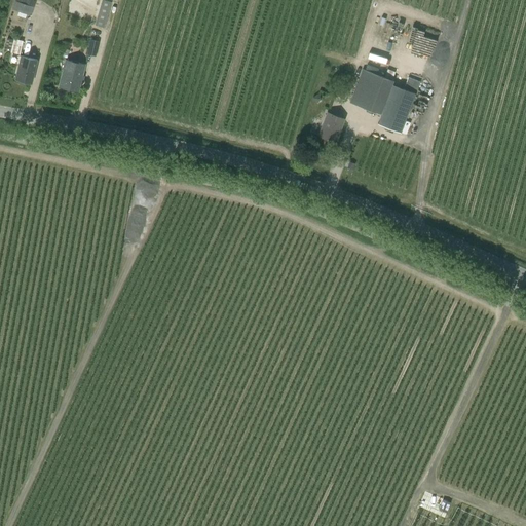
[(14,0),(12,7),(12,9),(31,15),(36,0),(14,0)]
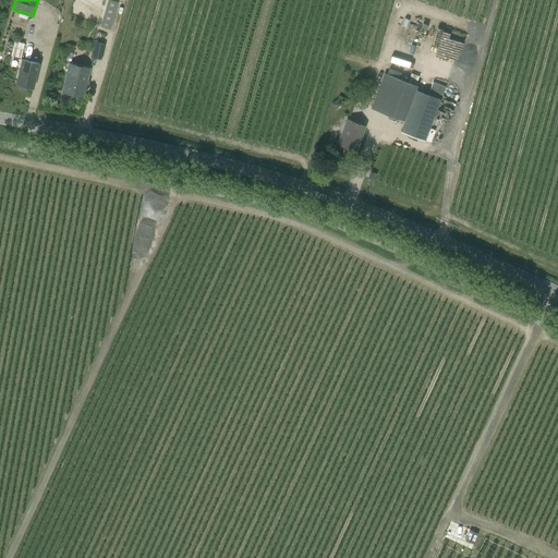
[(108,28),(117,1),(113,0),(108,0),(99,25),(108,28)]
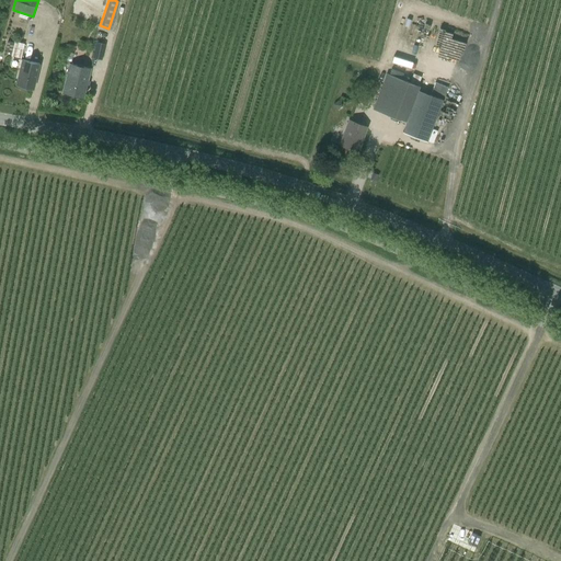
[(358,58),(461,95),(485,29),(454,18),(448,31),(378,6),(358,58)]
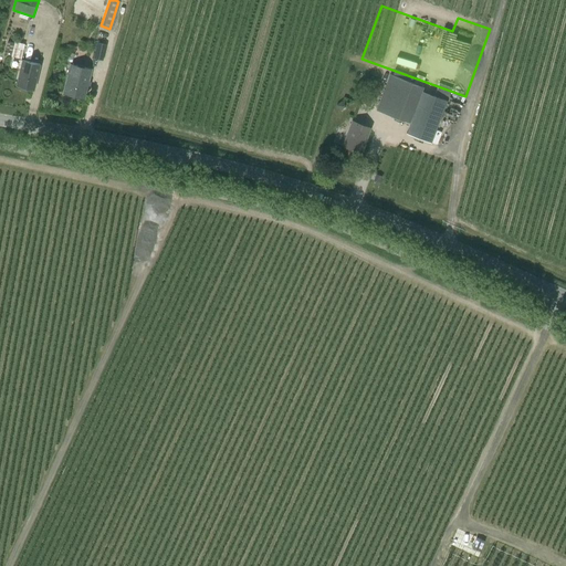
[(24,44),(16,41),(12,55),(21,59),(24,44)]
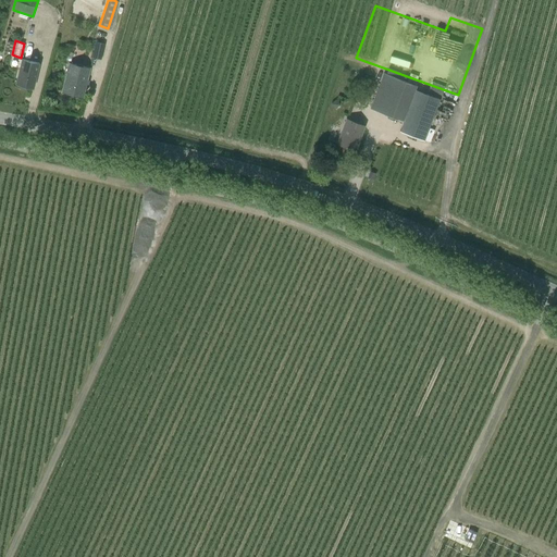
[(69,61),(73,45),(65,44),(61,60),(69,61)]
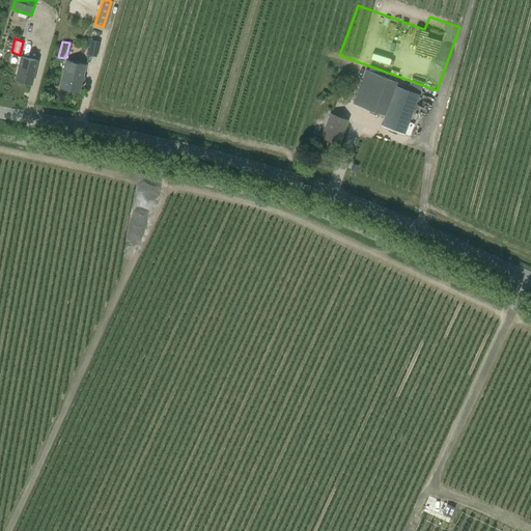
[(91,43),(89,54),(96,56),(99,45),(91,43)]
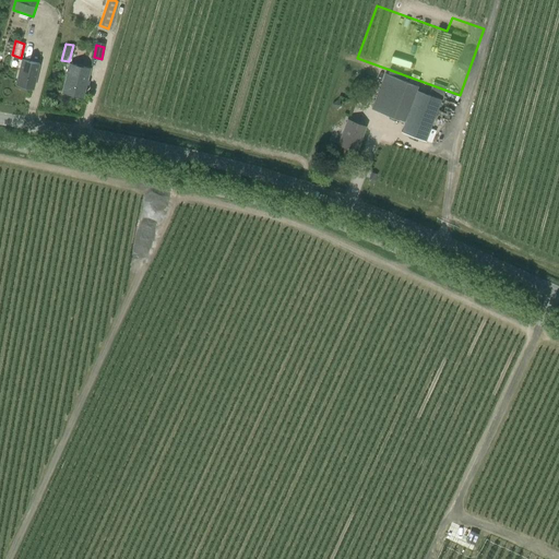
[(16,84),(34,88),(39,64),(22,60),(16,84)]
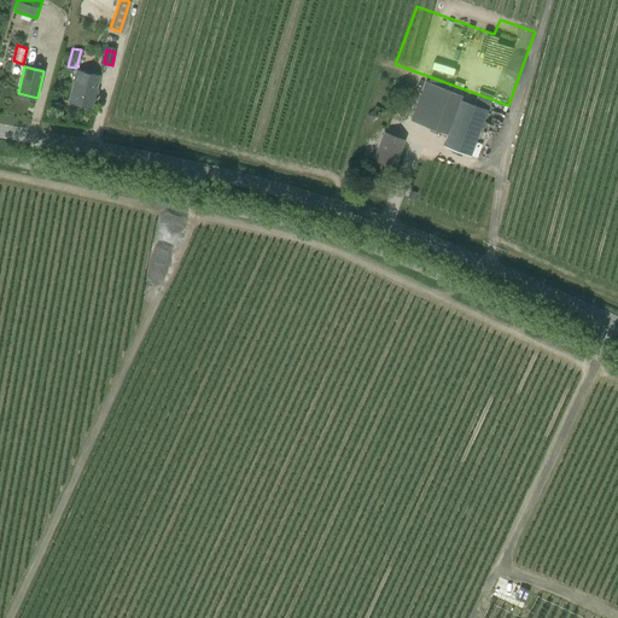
[(70,103),(92,108),(100,75),(79,70),(70,103)]
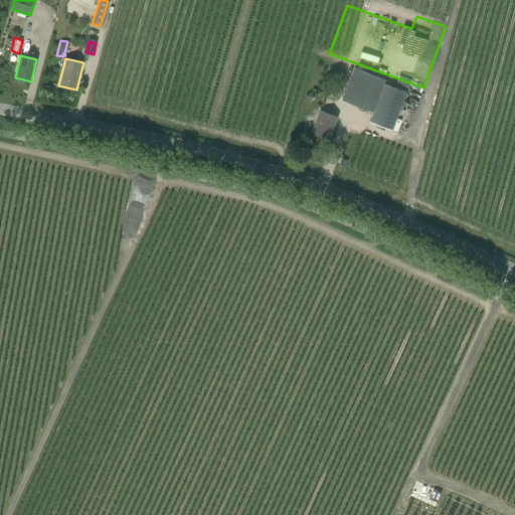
[(342,100),(373,112),(369,121),(392,129),(406,91),(384,82),(385,78),(355,67),(342,100)]
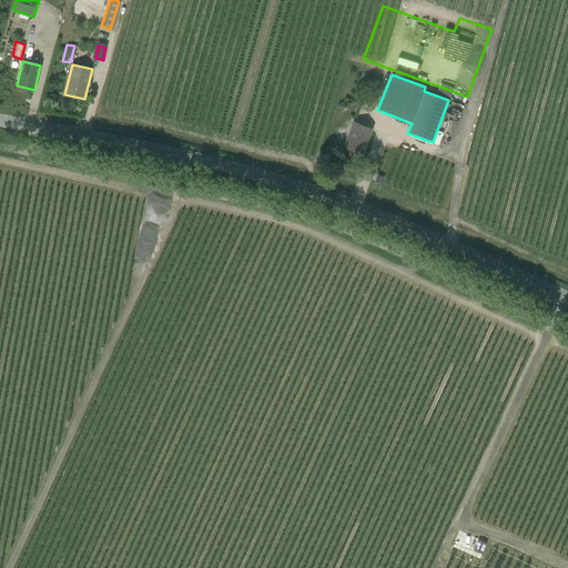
[(353,122),(344,146),(362,153),(372,129),(353,122)]
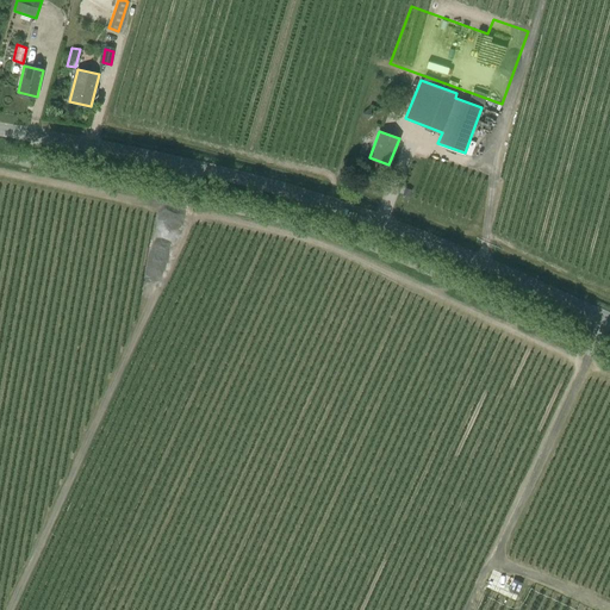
[(520,582),(508,577),(504,586),(516,591),(520,582)]
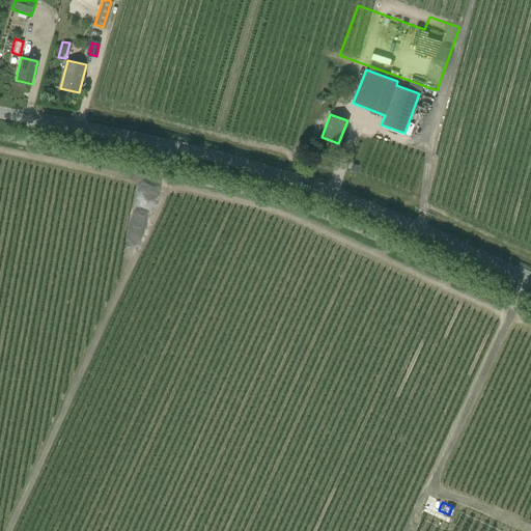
All buildings are outlined.
